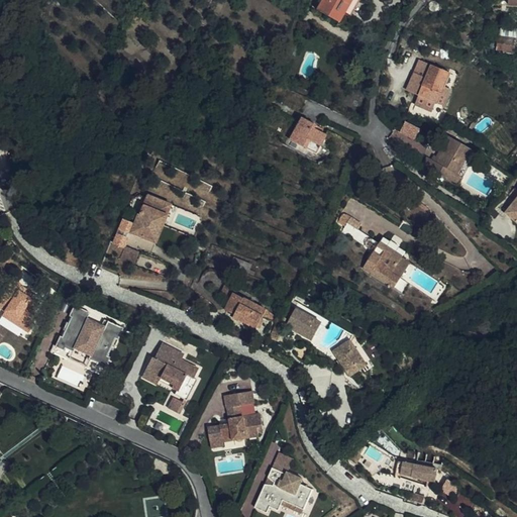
[(357,0),(324,0),(318,10),(340,21),(346,12),(350,14),(357,0)]
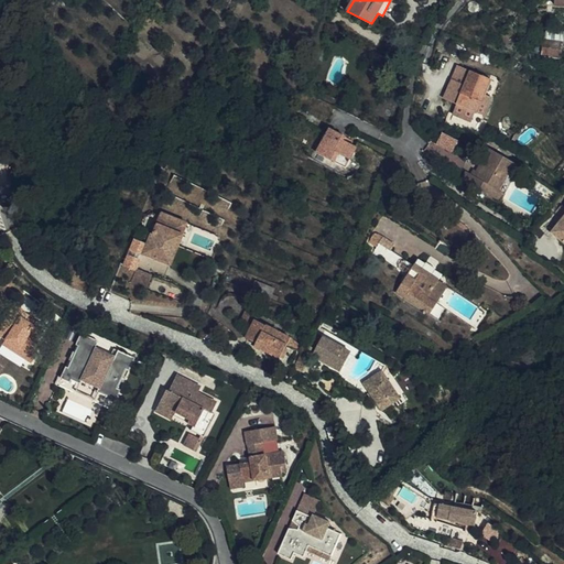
[(480,10),(481,8),(480,6),(479,3),(478,2),(476,2),(474,2),(472,3),(470,6),(469,8),(469,10),(470,12),(473,13),(475,14),(477,13),(479,12),(480,10)]
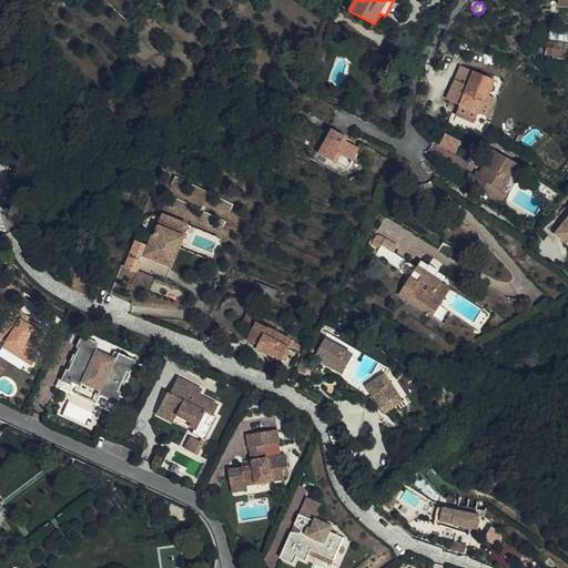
[(548,40),(567,43),(567,42),(567,28),(549,26),(548,40)]
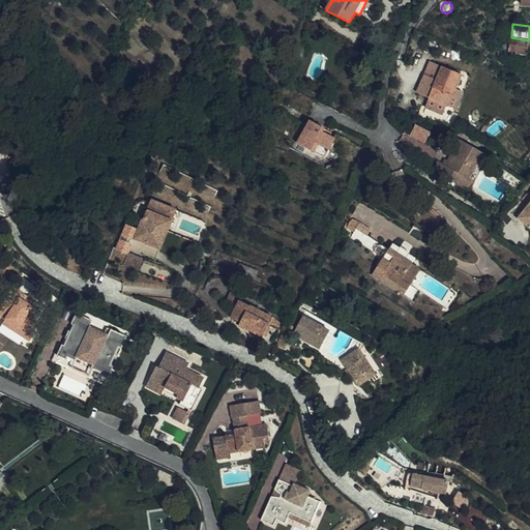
[(411,41),(417,45),(421,34),(415,32),(411,41)]
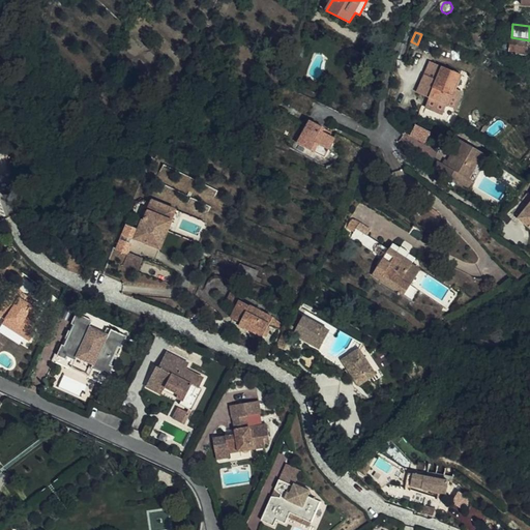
[(503,50),(510,51),(511,37),(505,36),(503,50)]
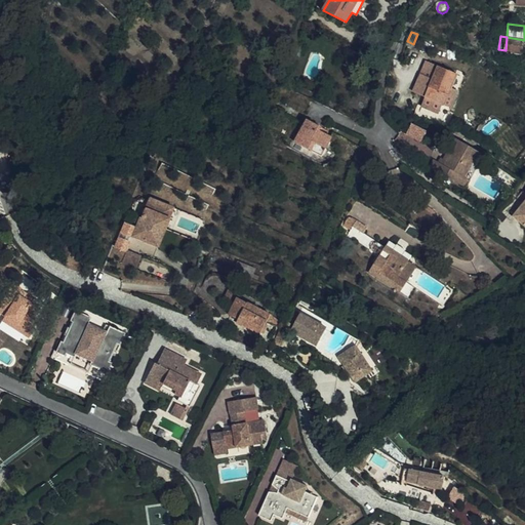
[(506,50),(523,53),(524,40),(507,37),(506,50)]
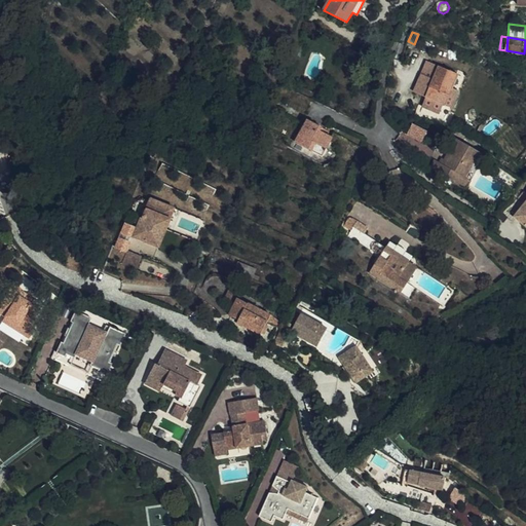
[(294,51),(301,53),(305,43),(298,40),(294,51)]
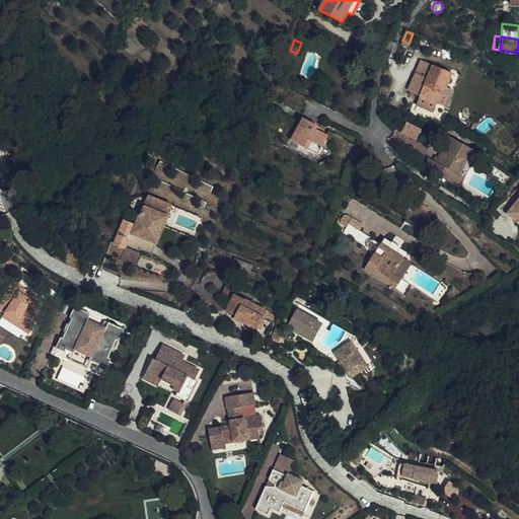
[(430,81),(437,64),(433,62),(425,79),(430,81)]
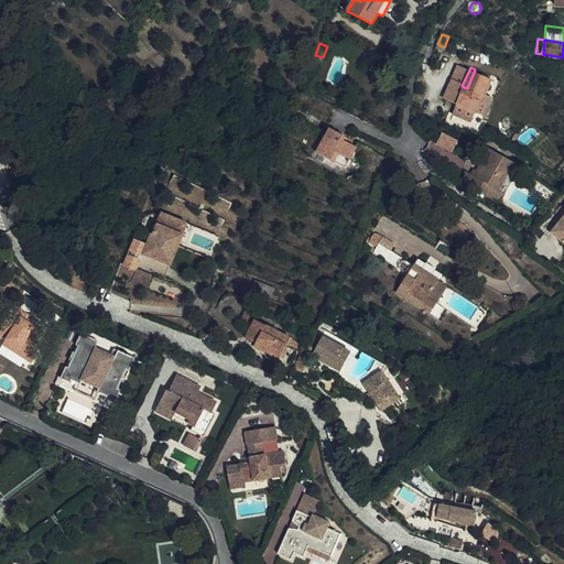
[(494,77),(475,69),(467,88),(465,93),(461,104),(457,102),(453,111),(480,122),(489,101),(484,99),(494,77)]
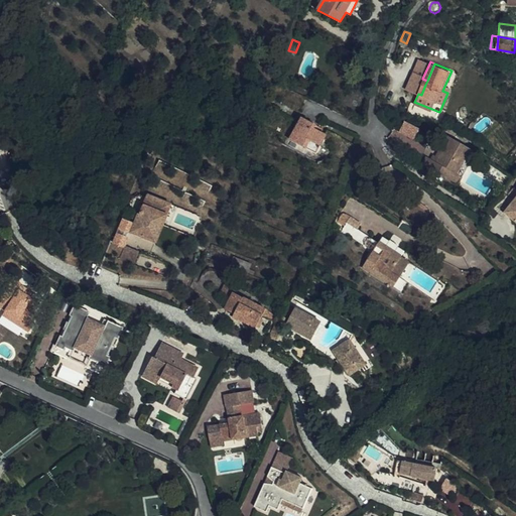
[(406,89),(418,94),(421,95),(425,85),(421,83),(410,79),(406,89)]
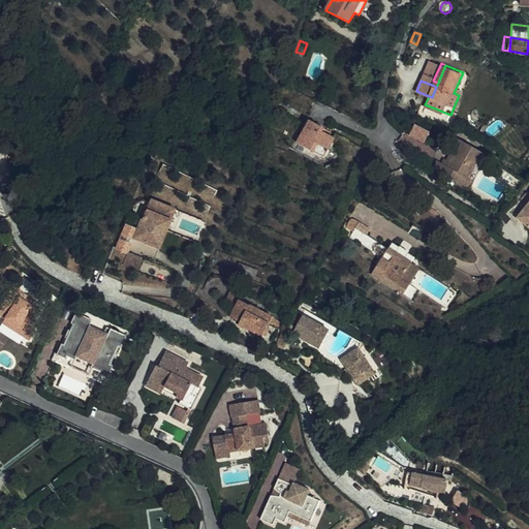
[(317,146),(329,151),(334,141),(322,134),(323,130),(307,122),(296,146),(313,154),(317,146)]
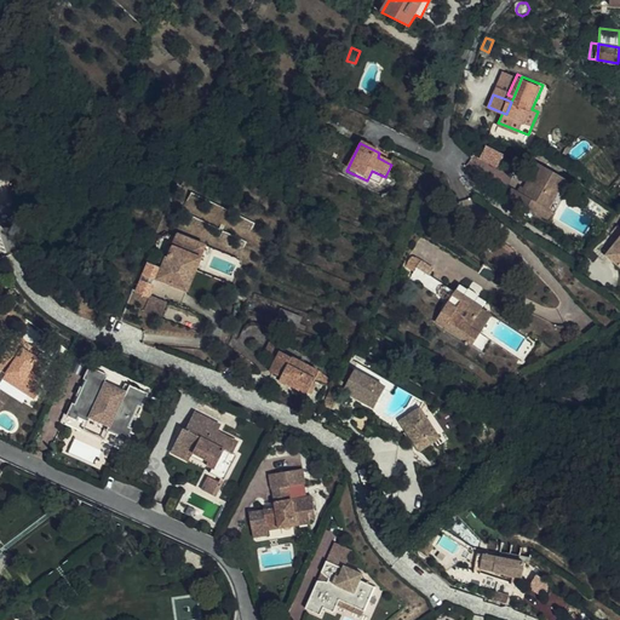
[(500,166),(505,150),(486,145),(481,160),(500,166)]
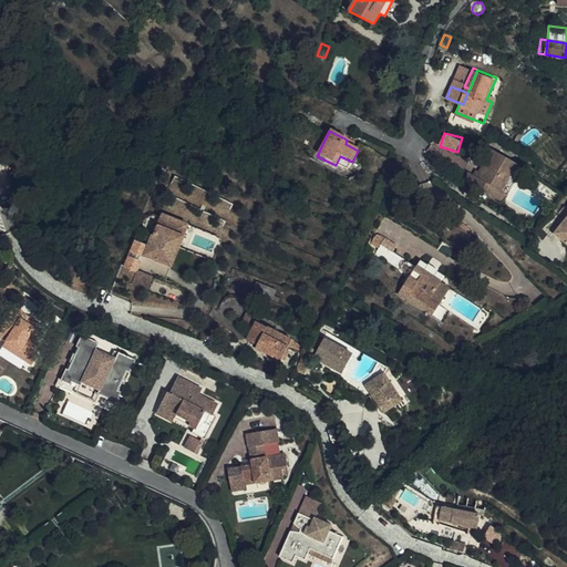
[(487,155),(480,168),(484,172),(482,176),(475,172),(470,168),(465,176),(501,197),(505,189),(503,188),(513,169),(517,172),(522,162),(511,156),(492,146),(486,154),(487,155)]
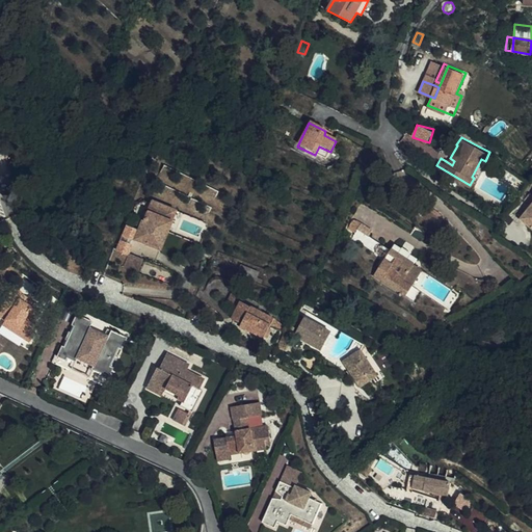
[(326,159),(330,152),(319,147),(315,155),(326,159)]
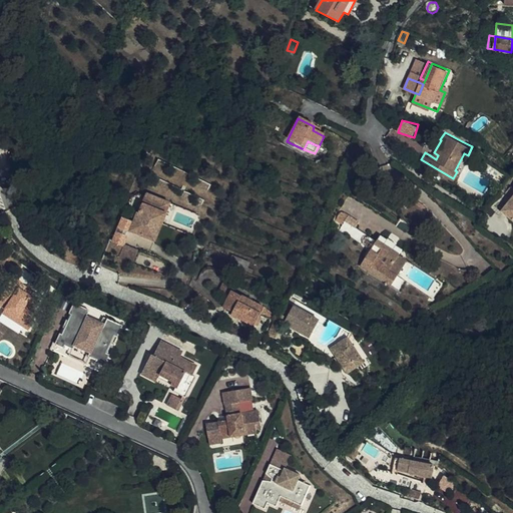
[(128,229),(148,237),(155,220),(160,222),(168,202),(145,192),(137,212),(135,211),(128,229)]
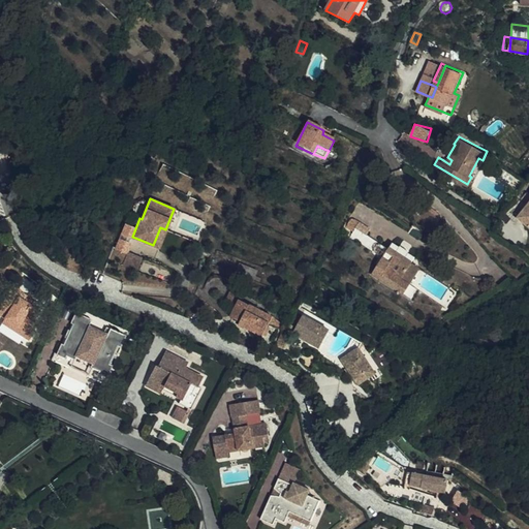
[(426,199),(423,204),(440,216),(442,213),(426,199)]
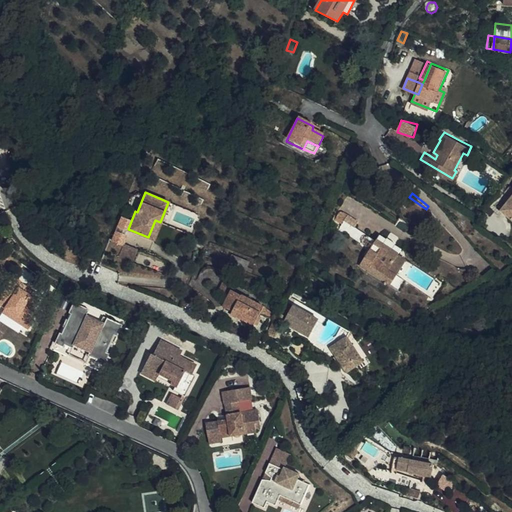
[(511,218),(511,194),(500,209),(511,218)]
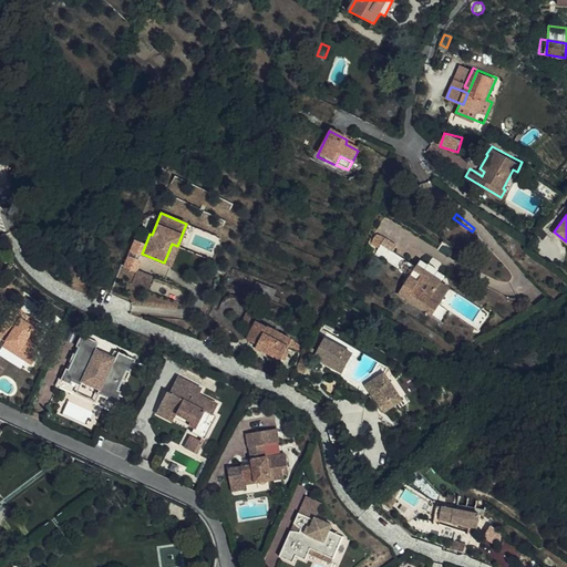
[(472,232),(453,218),(449,225),(467,238),(472,232)]
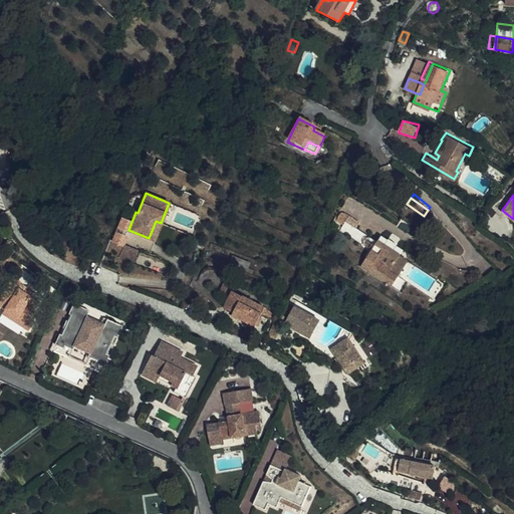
[(344,218),(348,212),(344,210),(339,210),(334,218),(341,223),(344,218)]
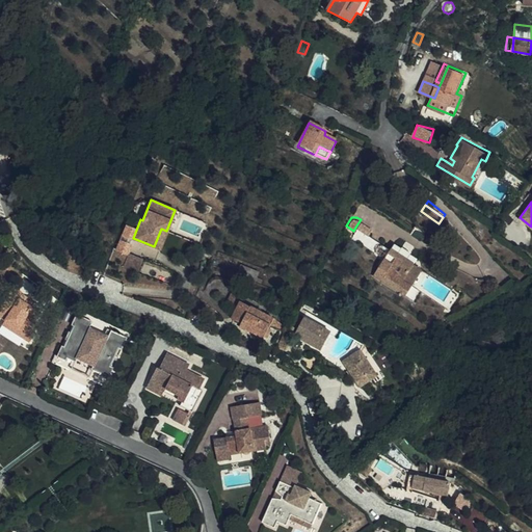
[(372,227),(361,219),(356,225),(368,234),(372,227)]
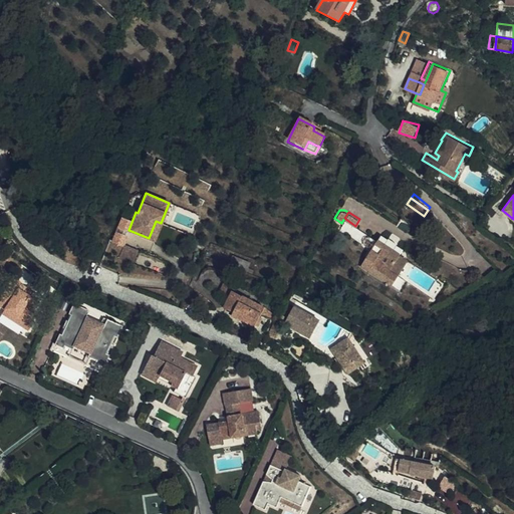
[(156,221),(149,238),(154,240),(161,223),(156,221)]
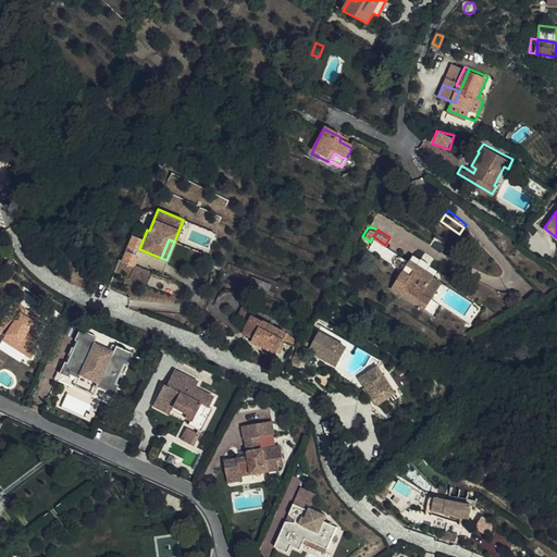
[(405,262),(407,259),(399,254),(395,254),(392,259),(393,262),(401,268),(410,273),(413,268),(405,262)]
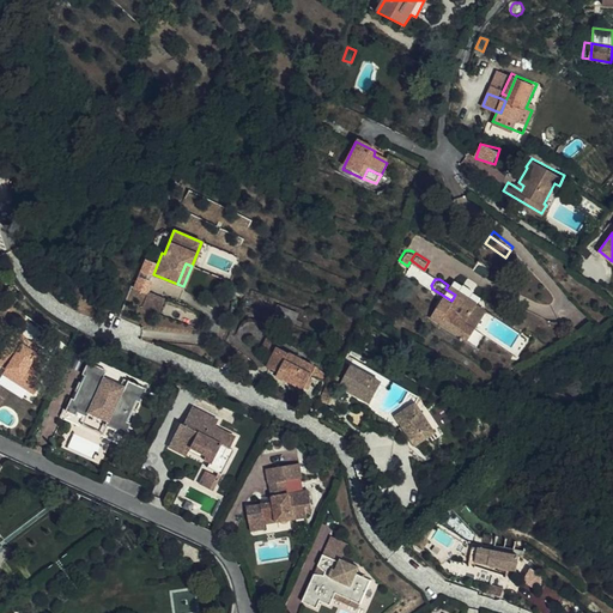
[(450,283),(448,285),(445,289),(455,295),(451,301),(442,295),(429,316),(467,340),(486,308),(475,301),(477,299),(450,283)]
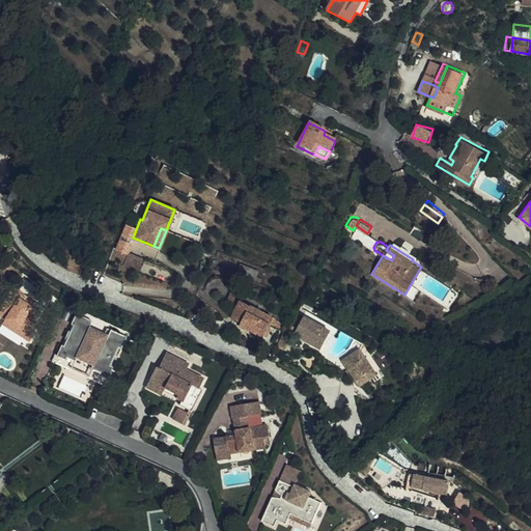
[(137,273),(142,258),(128,252),(121,267),(137,273)]
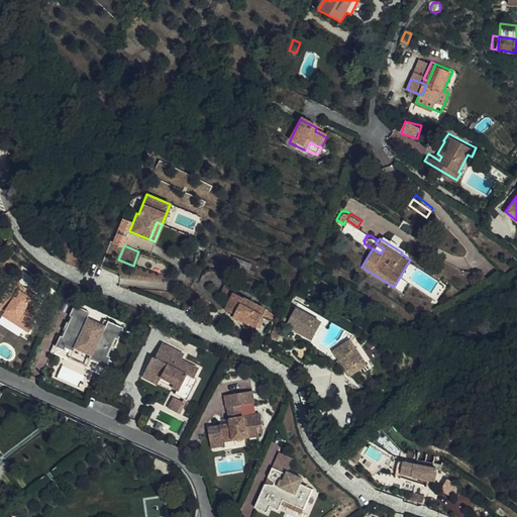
[(22,323),(27,327),(30,322),(25,319),(37,301),(28,296),(28,295),(16,287),(19,282),(10,277),(0,292),(0,308),(2,309),(13,317),(10,321),(19,327),(22,323)]
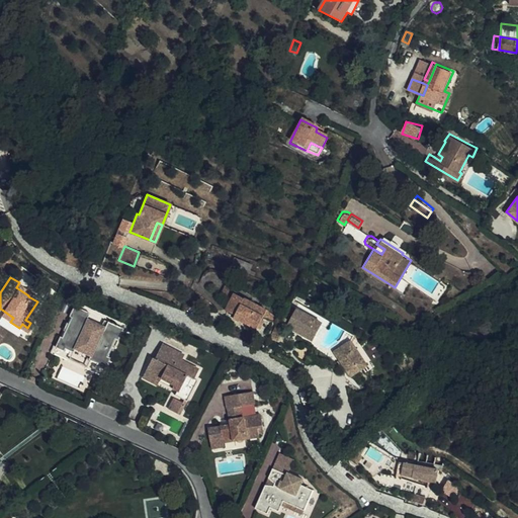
[(233,292),(234,293),(237,286),(225,280),(218,293),(229,299),(233,292)]
